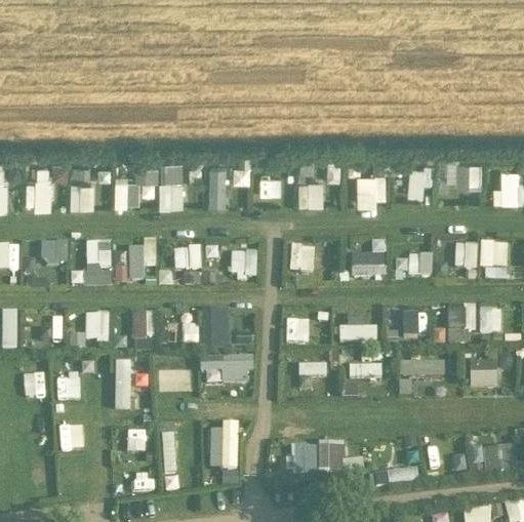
[(0,206),(8,207),(6,158),(0,158),(0,206)]
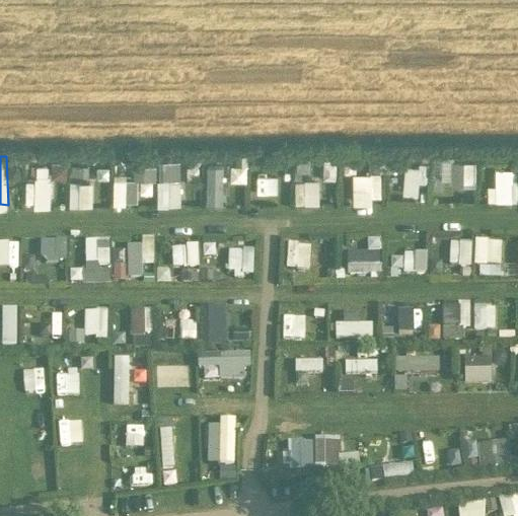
[(158,199),(181,199),(181,156),(159,156),(158,199)]
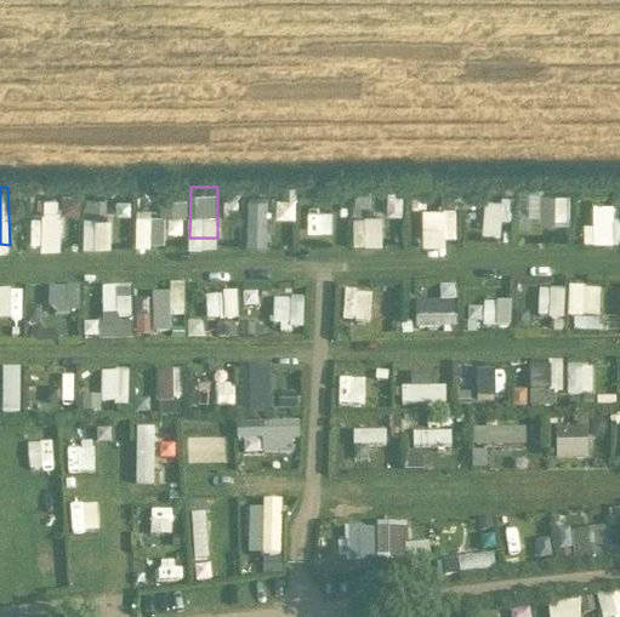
[(570,216),(572,187),(542,187),(542,216),(570,216)]
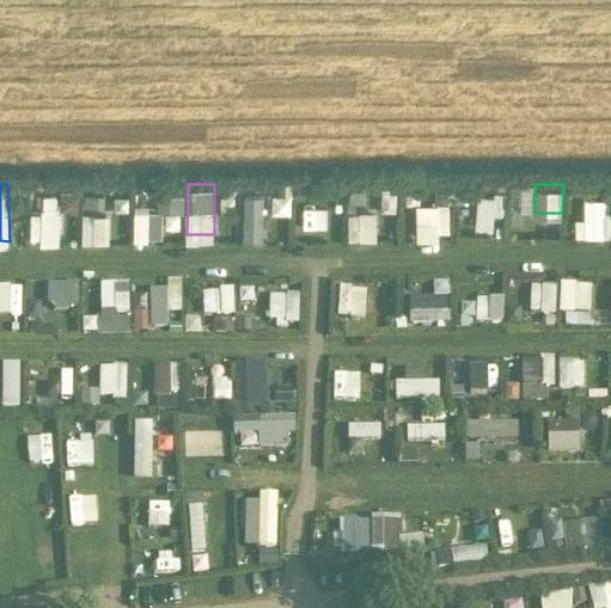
[(42,207),(32,207),(32,240),(61,240),(61,208),(81,208),(81,188),(42,188),(42,207)]
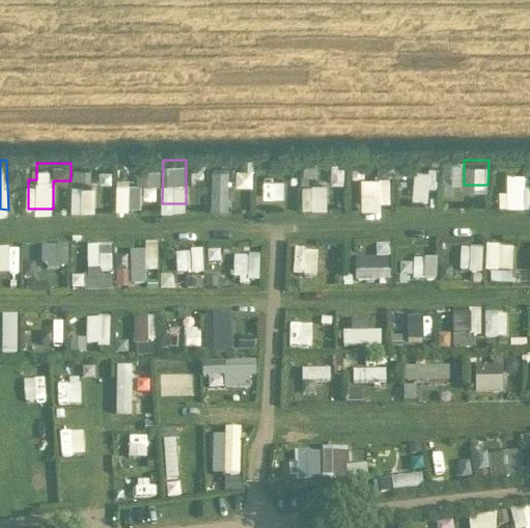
[(116,176),(116,202),(141,203),(142,181),(161,181),(161,165),(138,164),(138,176),(116,176)]
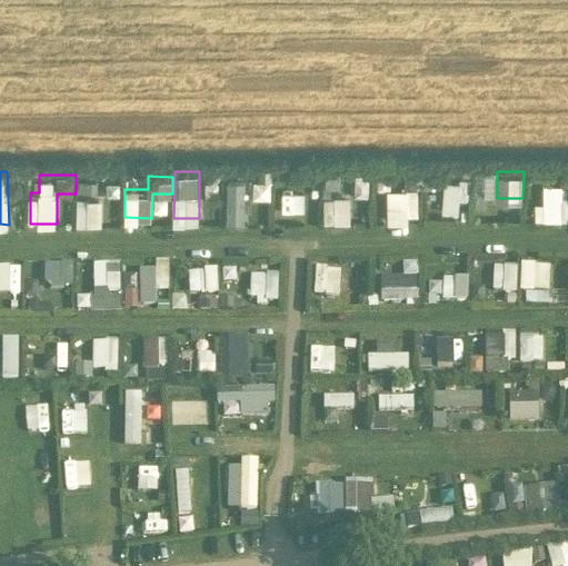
[(442,207),(458,209),(461,177),(446,176),(442,207)]
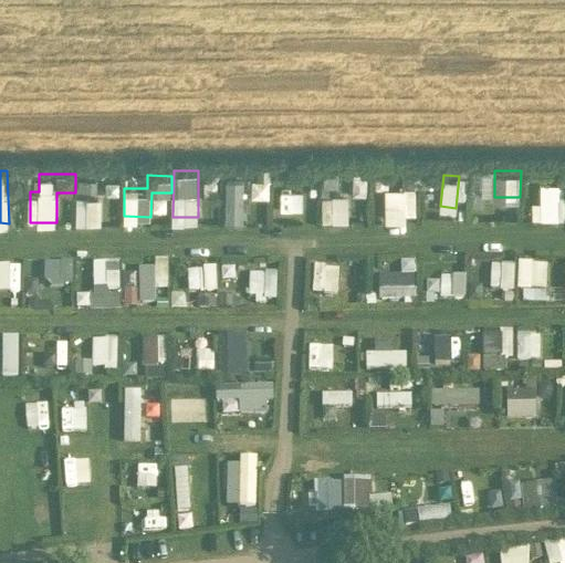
[(80,193),(100,193),(100,176),(80,176),(80,193)]
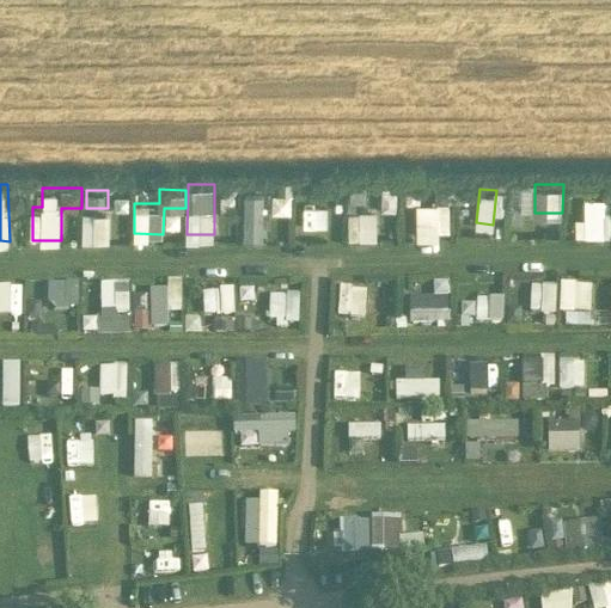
[(578,233),(610,231),(610,190),(585,192),(586,214),(576,214),(578,233)]
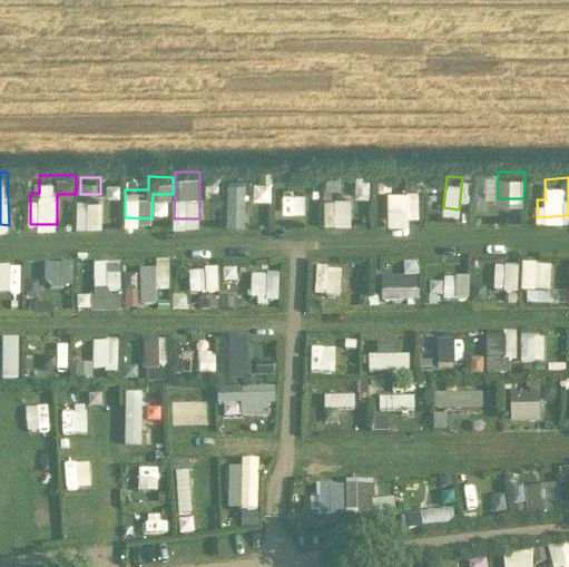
[(306,194),(307,184),(280,184),(278,191),(292,191),(292,194),(306,194)]
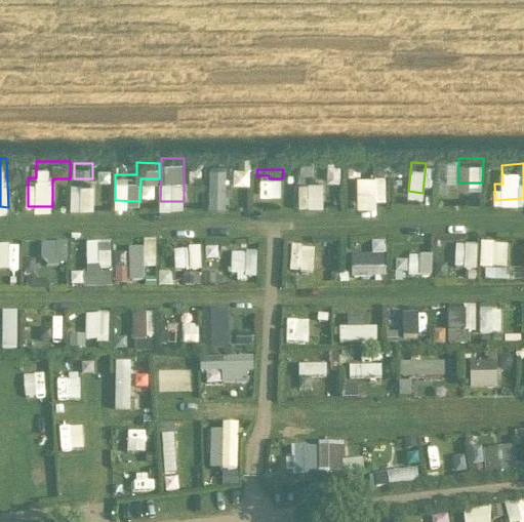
[(387,169),(357,169),(357,200),(387,200),(387,169)]
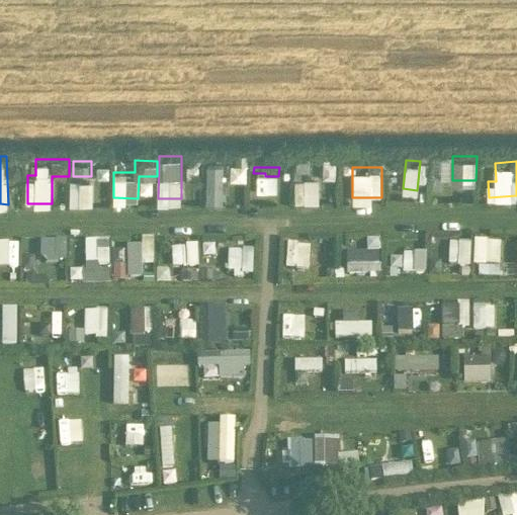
[(232,199),(232,173),(206,173),(206,199),(232,199)]
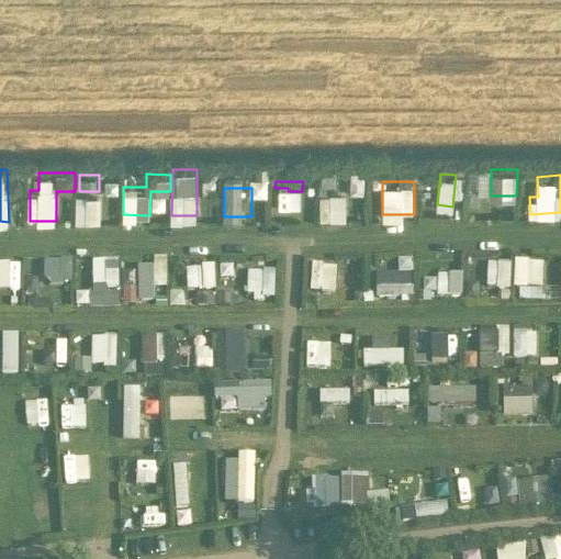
[(320,216),(346,216),(346,189),(320,189),(320,216)]
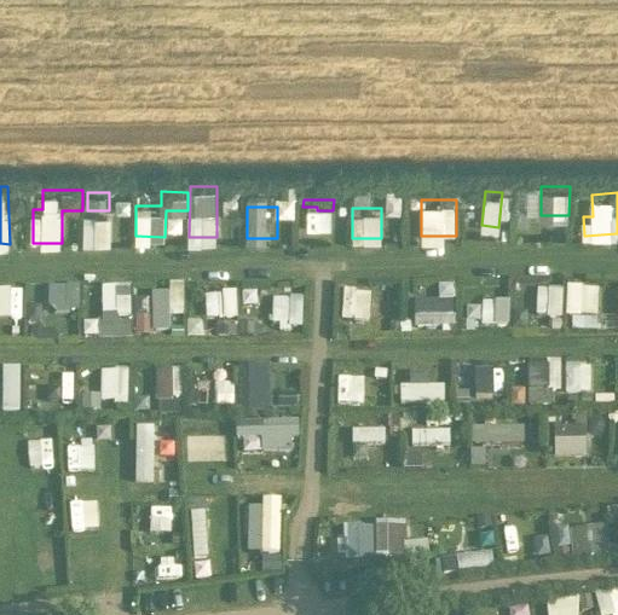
[(84,241),(111,241),(113,212),(84,212),(84,241)]
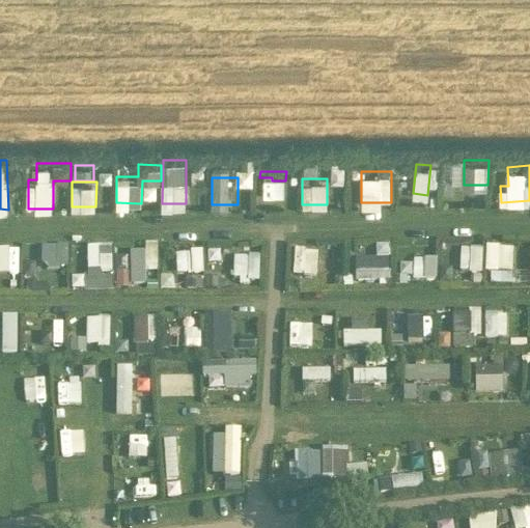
[(147,269),(159,269),(159,240),(144,240),(144,248),(130,248),(130,271),(117,271),(117,282),(147,283),(147,269)]
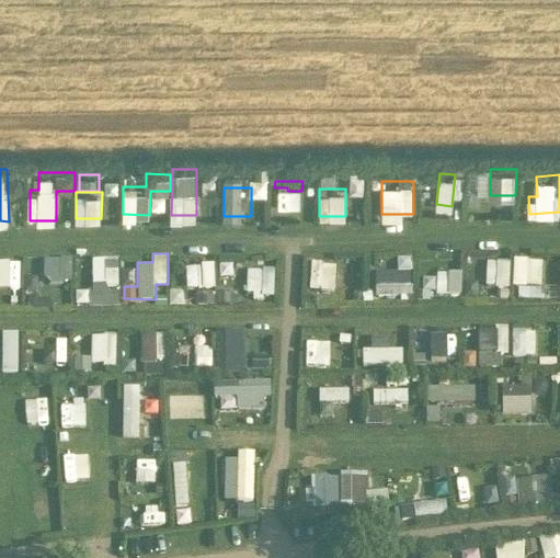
[(43,281),(71,281),(72,255),(43,255),(43,281)]
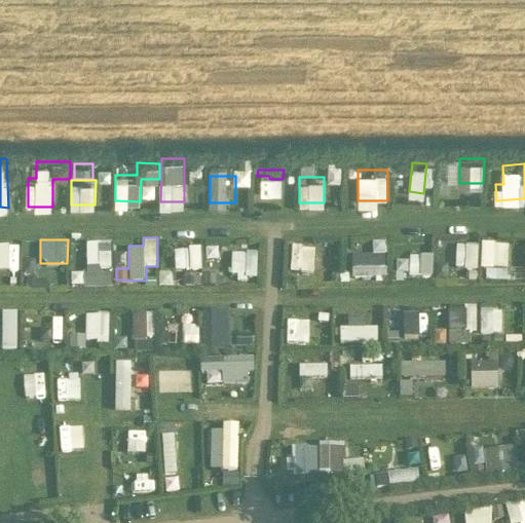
[(71,269),(71,286),(113,284),(111,239),(86,240),(87,269),(71,269)]
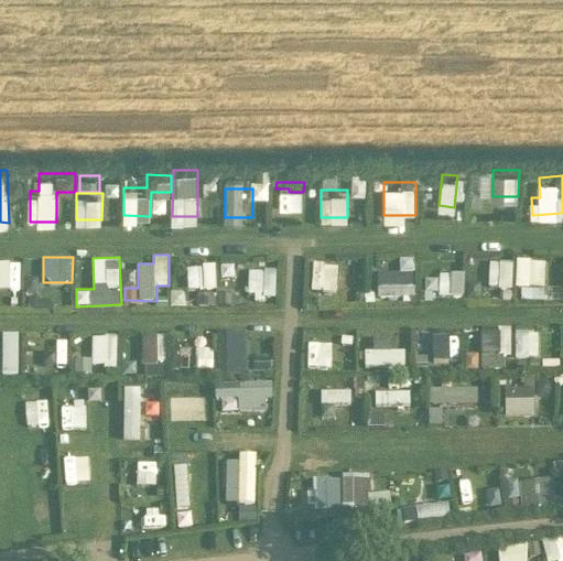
[(517,258),(517,299),(544,299),(545,259),(517,258)]
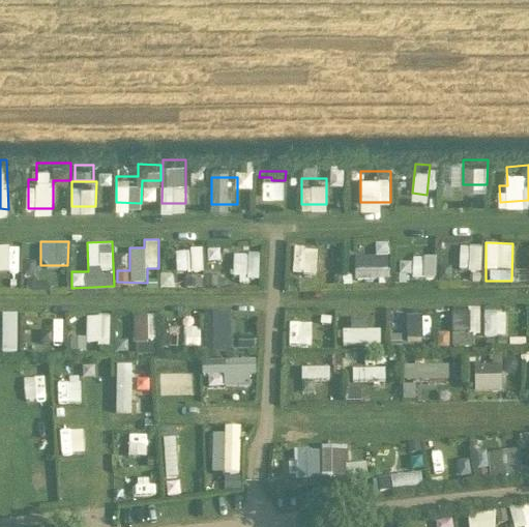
[(460,243),(460,269),(481,269),(482,243),(460,243)]
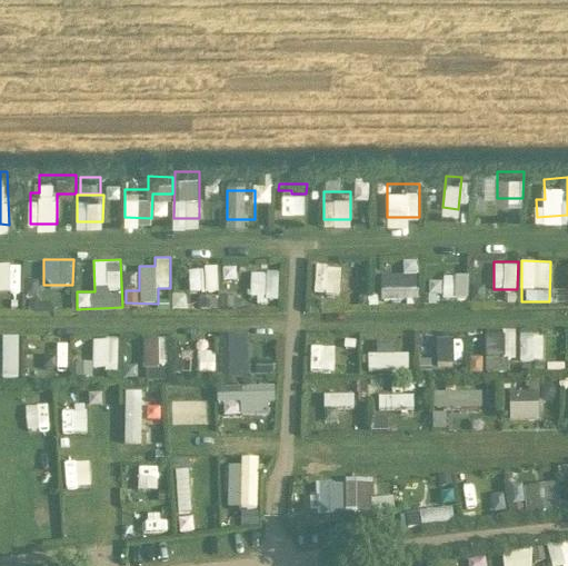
[(0,290),(21,291),(21,265),(0,264),(0,290)]
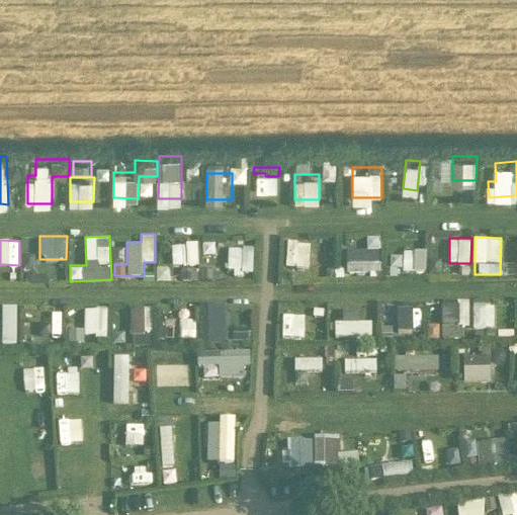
[(198,264),(197,242),(172,243),(173,265),(198,264)]
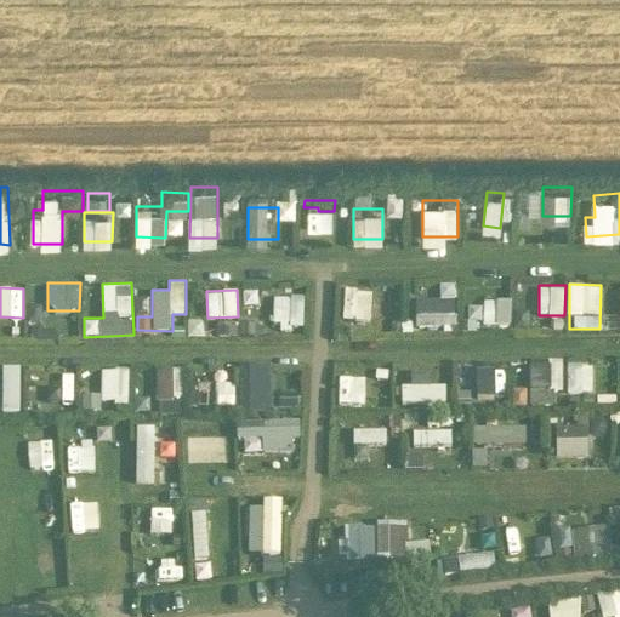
[(277,329),(305,327),(303,292),(276,295),(277,329)]
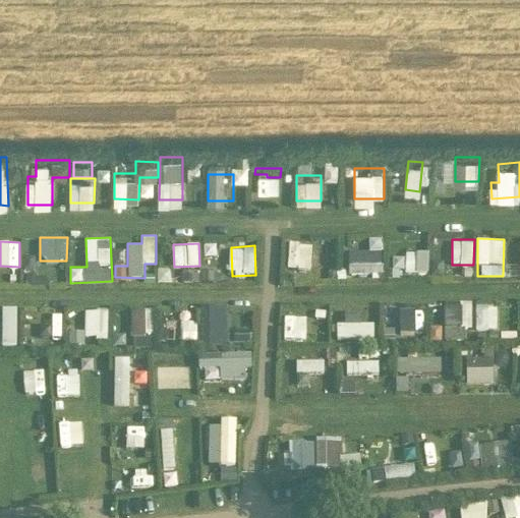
[(348,250),(349,274),(382,273),(382,249),(348,250)]
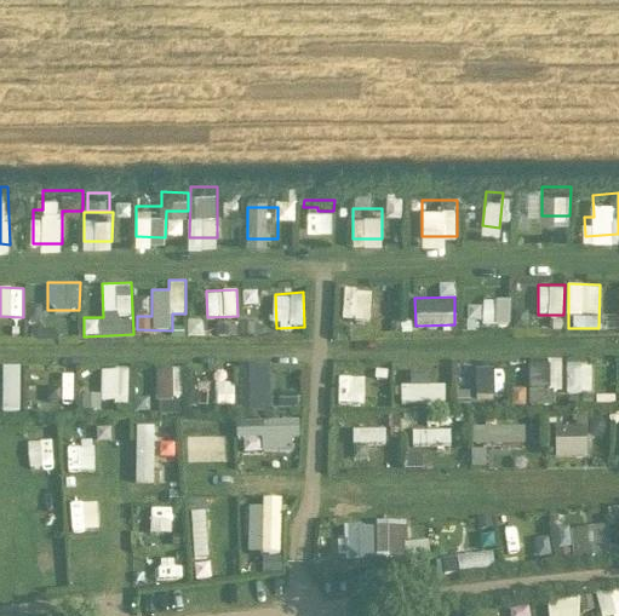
[(359,300),(359,328),(389,327),(388,299),(359,300)]
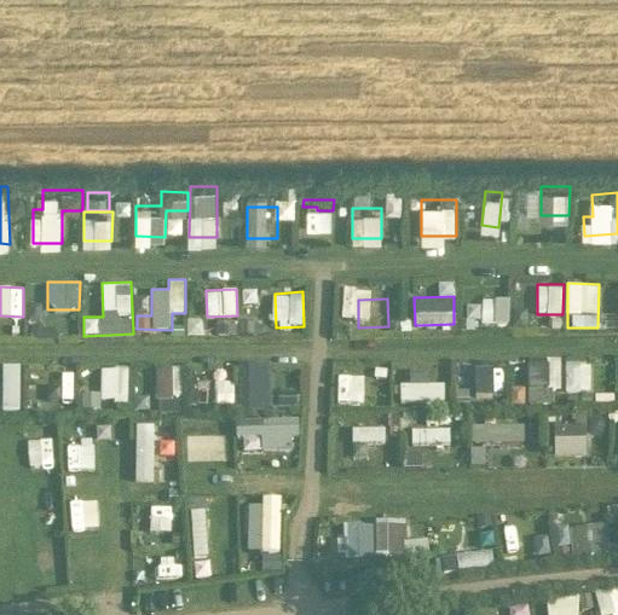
[(509,299),(467,299),(467,323),(509,323),(509,299)]
